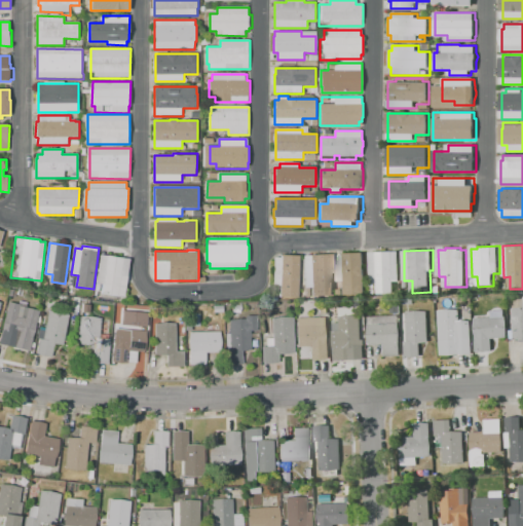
[(402,280),(396,282),(396,294),(379,294),(378,284),(376,284),(376,288),(372,288),(371,252),(401,251),(402,280)]
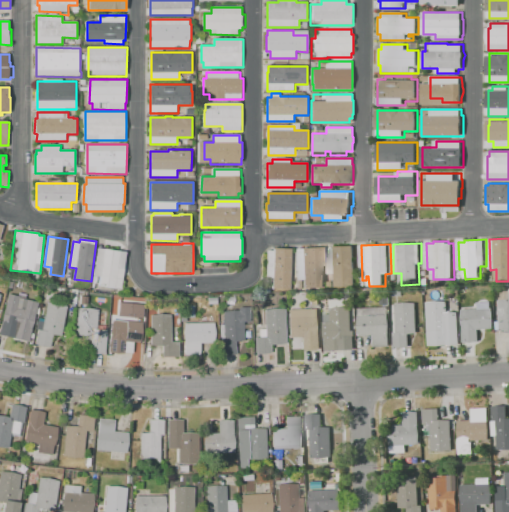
[(355,245),(356,275),(358,275),(358,286),(337,287),(336,274),(329,274),(328,248),(336,247),(336,246),(355,245)]
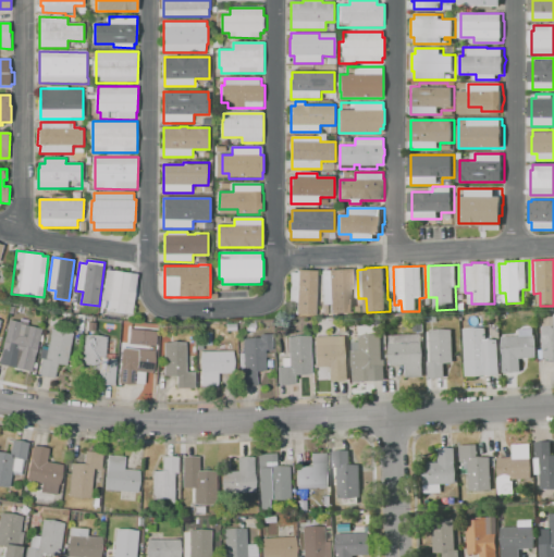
[(355,312),(331,313),(331,305),(324,305),(323,270),(354,269),(355,312)]
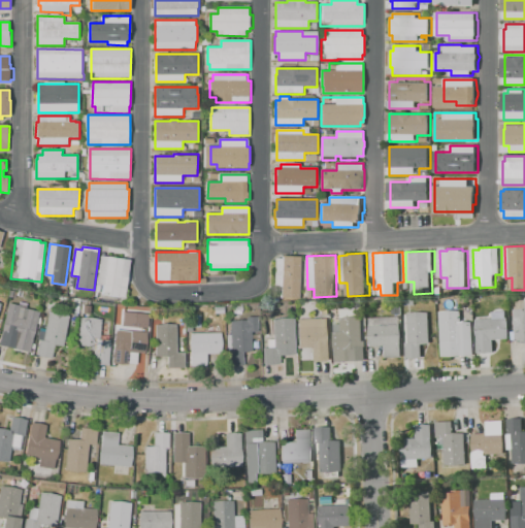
[(131,260),(126,300),(96,296),(102,256),(131,260)]
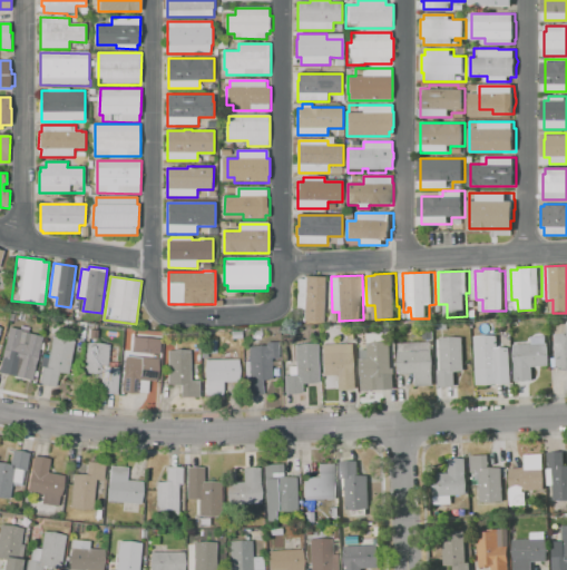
[(324,323),(304,322),(304,310),(296,310),(297,279),(306,279),(306,276),(325,276),(324,323)]
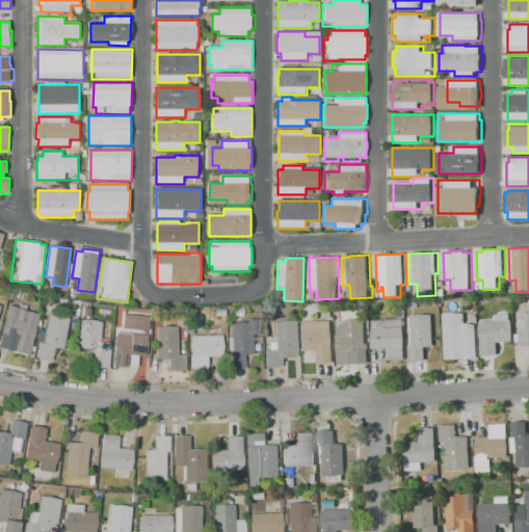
[(41,314),(30,355),(0,347),(10,306),(23,309),(23,310),(41,314)]
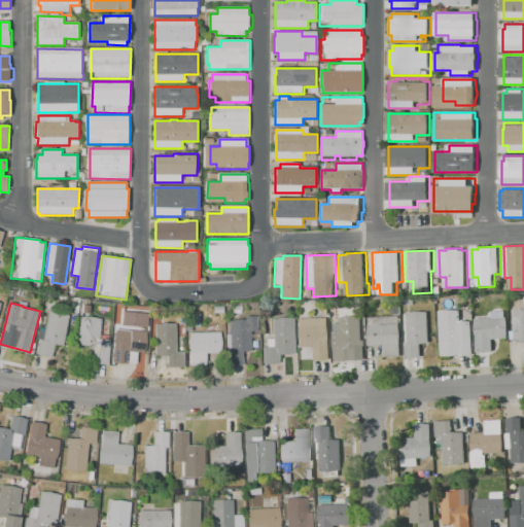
[(92,306),(91,313),(83,313),(83,305),(92,306)]
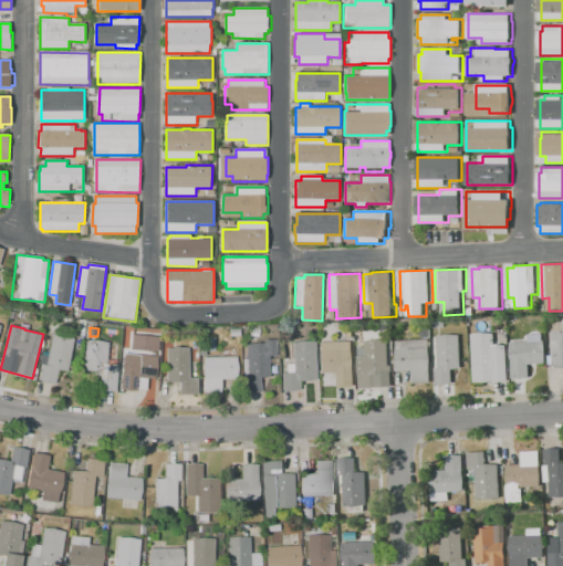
[(356,328),(356,337),(344,337),(343,328),(356,328)]
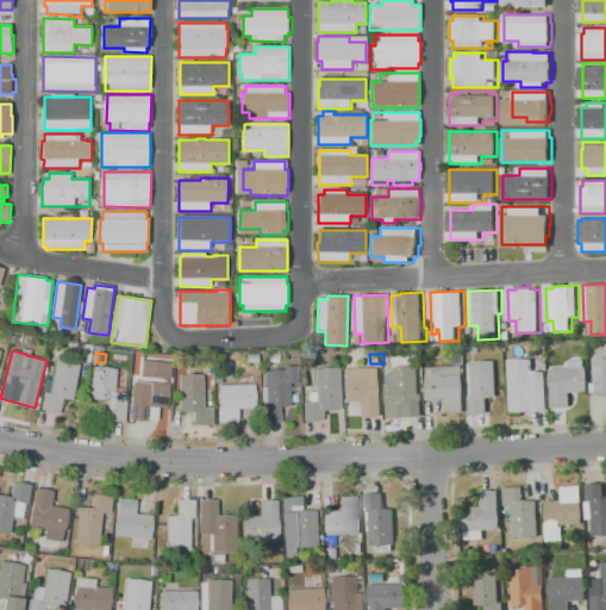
[(605,394),(597,396),(595,356),(605,355),(605,394)]
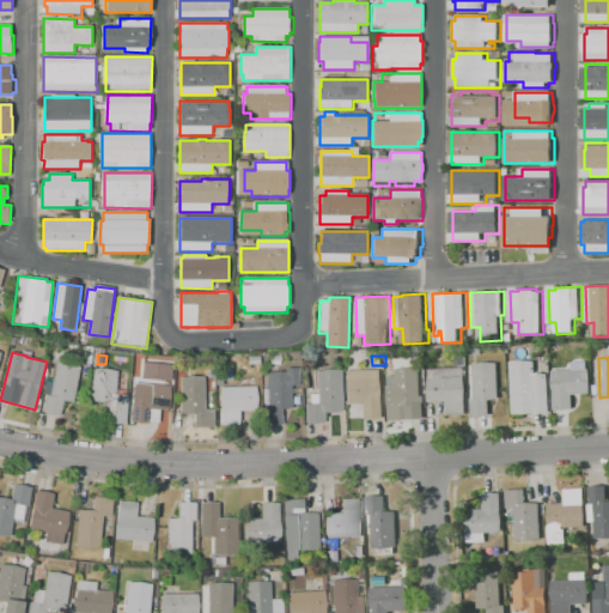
[(536,359),(537,372),(549,371),(552,412),(515,413),(512,360),(536,359)]
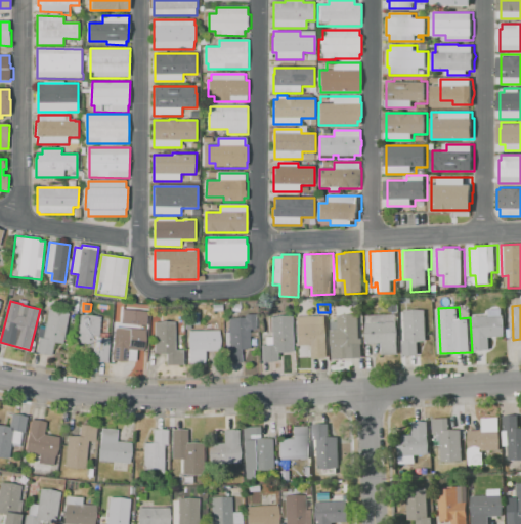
[(50,309),(70,313),(63,345),(55,344),(53,356),(37,353),(40,337),(44,338),(50,309)]
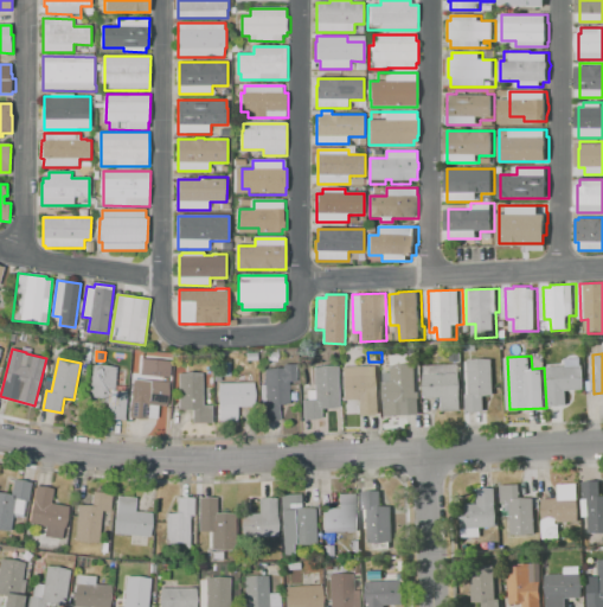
[(487,410),(469,411),(468,395),(473,395),(470,359),(494,358),(495,388),(496,388),(498,395),(487,396),(487,410)]
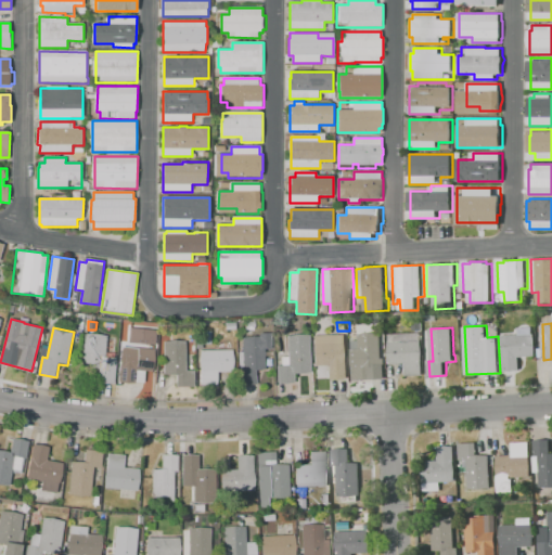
[(387,378),(354,381),(351,348),(361,348),(360,333),(383,332),(384,358),(386,358),(387,378)]
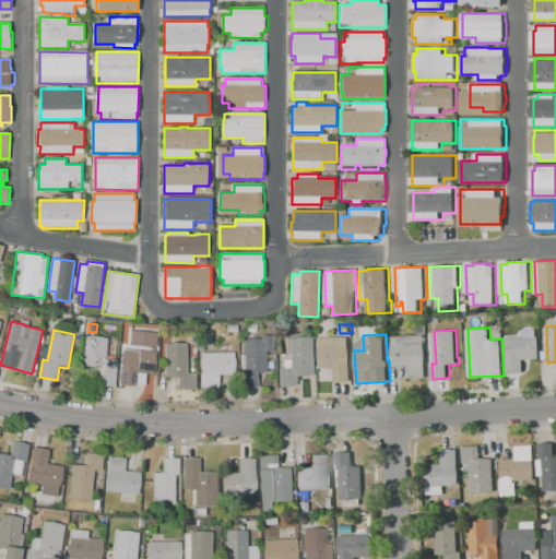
[(426,334),(428,379),(410,380),(410,366),(393,367),(392,336),(426,334)]
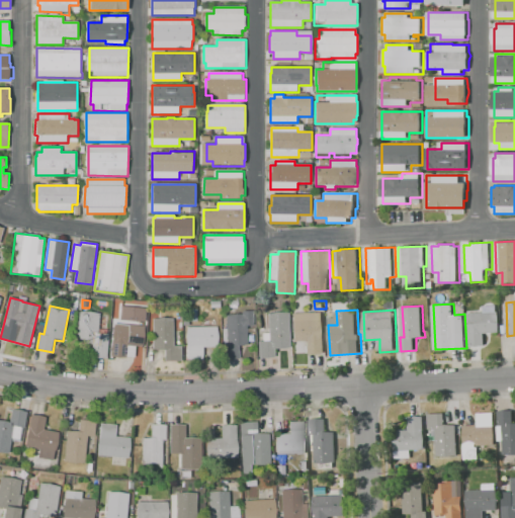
[(241,358),(229,359),(228,344),(224,344),(224,329),(227,328),(227,315),(243,314),(243,311),(254,311),(255,325),(248,326),(249,344),(240,344),(241,358)]
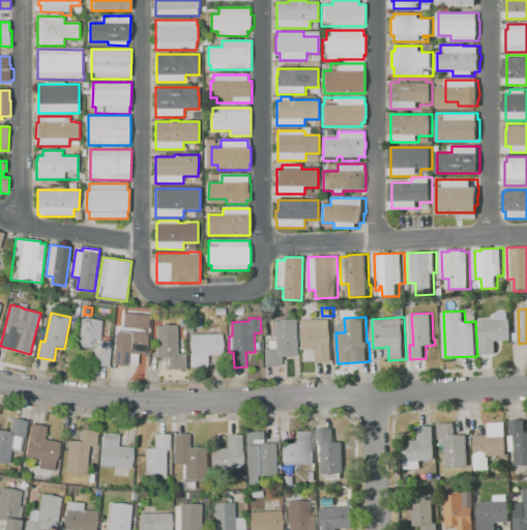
[(297,318),(299,356),(282,357),(283,365),(266,366),(265,350),(269,349),(269,341),(275,341),(274,319),(297,318)]
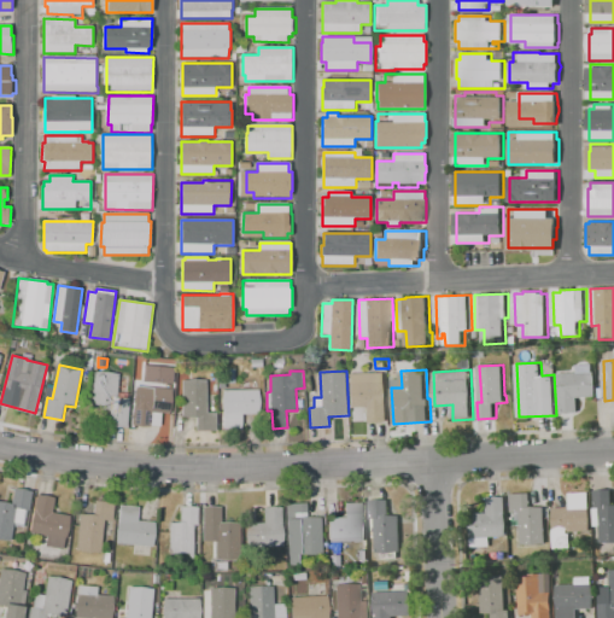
[(95,372),(121,373),(118,397),(130,398),(128,429),(109,427),(110,412),(92,410),(95,372)]
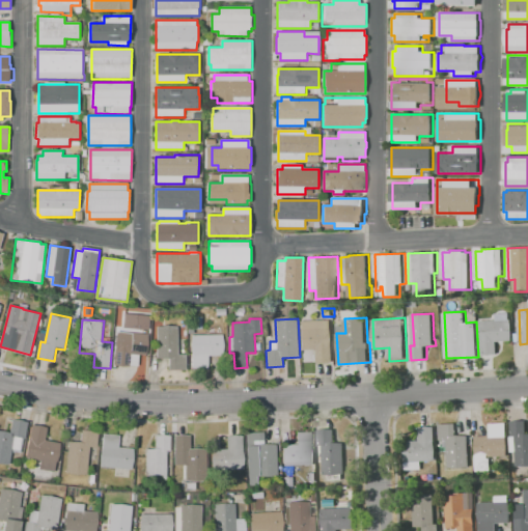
[(334,362),(320,363),(318,350),(303,351),(301,320),(332,319),(334,362)]
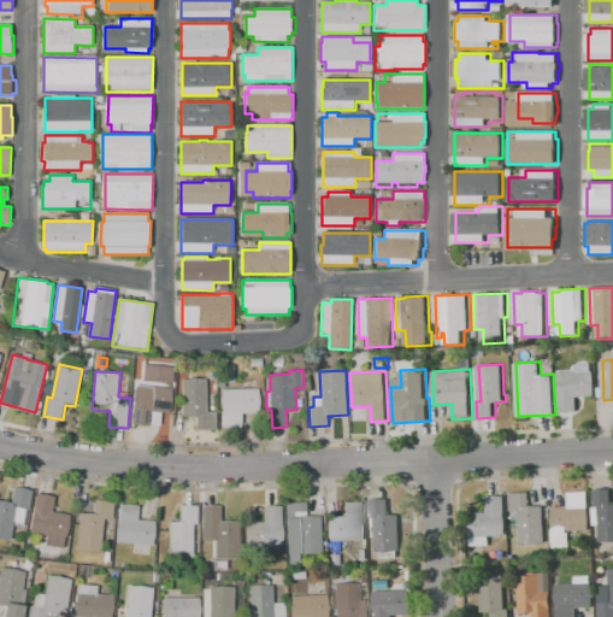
[(596,395),(579,397),(579,412),(559,412),(556,372),(594,371),(596,395)]
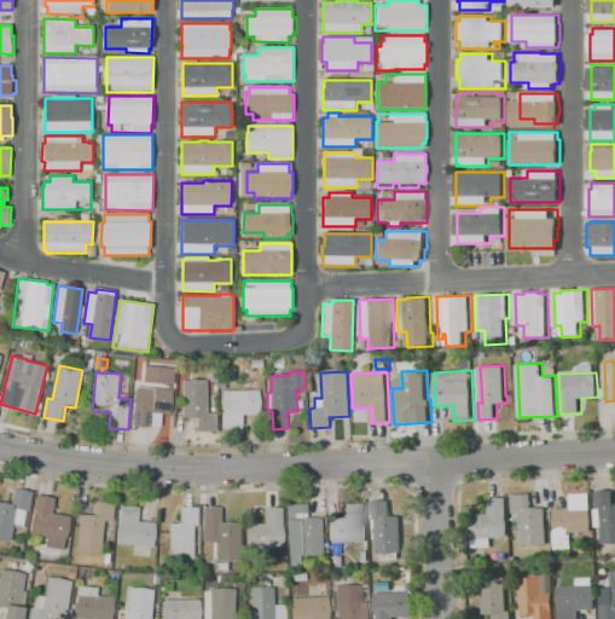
[(218,432),(198,432),(198,417),(185,417),(184,381),(208,380),(209,414),(218,414),(218,432)]
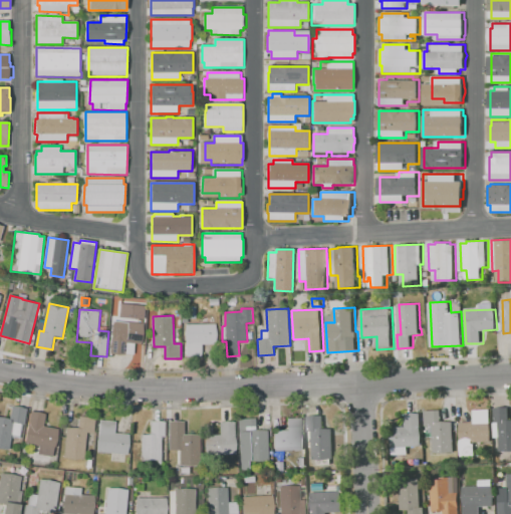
[(135,354),(125,354),(125,355),(110,354),(113,321),(144,323),(142,344),(136,343),(135,354)]
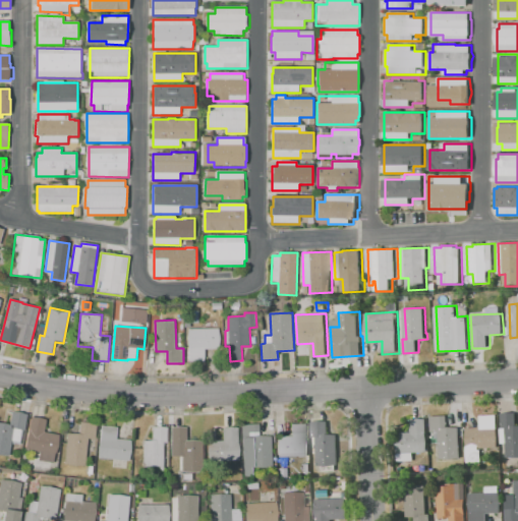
[(220,329),(220,350),(206,350),(206,360),(190,361),(189,329),(220,329)]
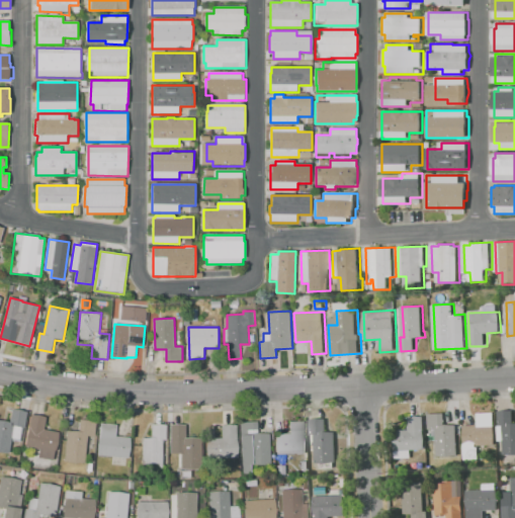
[(0,420),(5,420),(11,423),(13,410),(21,410),(28,412),(25,429),(23,429),(21,442),(13,440),(10,453),(0,451),(0,420)]
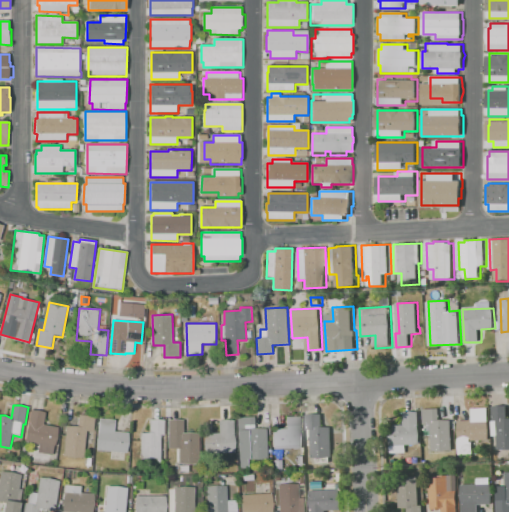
[(494,445),(493,405),(508,405),(508,450),(499,450),(498,445),(494,445)]
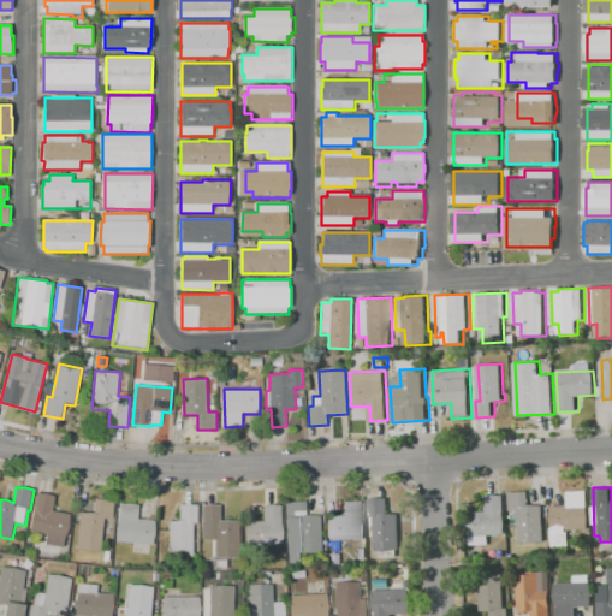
[(522,543),(522,510),(511,510),(511,492),(530,491),(532,505),(545,505),(546,543),(522,543)]
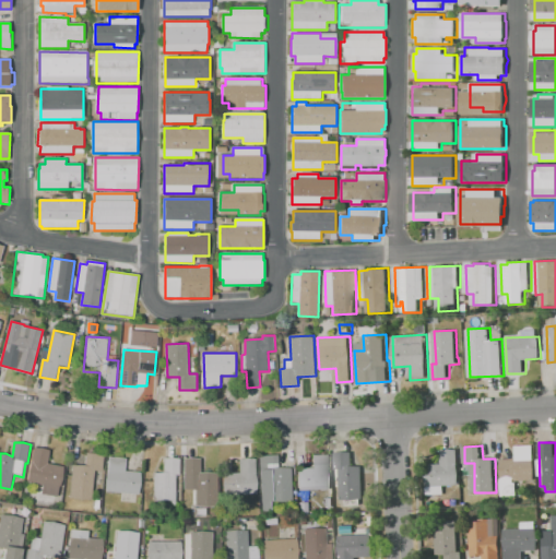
[(503,460),(517,460),(517,445),(535,445),(536,480),(518,480),(519,496),(510,496),(510,497),(504,497),(503,460)]
